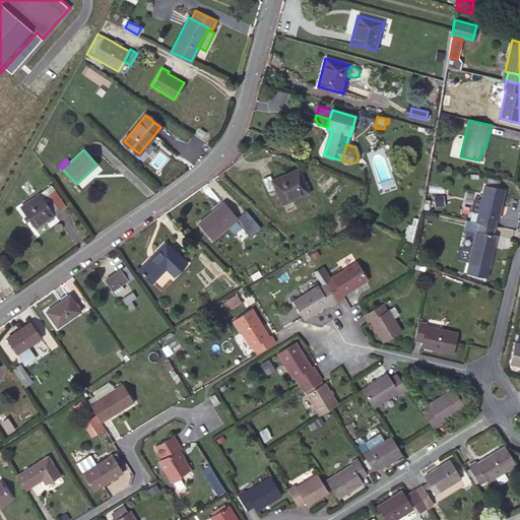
[(269,176),(263,178),(268,191),(274,188),(282,204),(309,193),(299,169),(271,181),(269,176)]
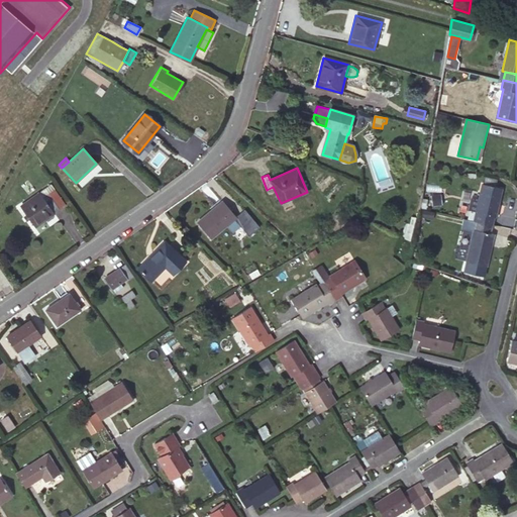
[(52,184),(39,192),(43,197),(55,189),(52,184)]
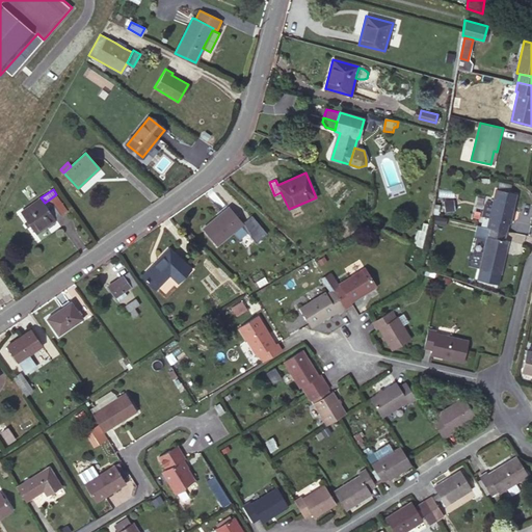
[(497,189),(489,218),(509,223),(512,211),(513,211),(517,194),(497,189)]
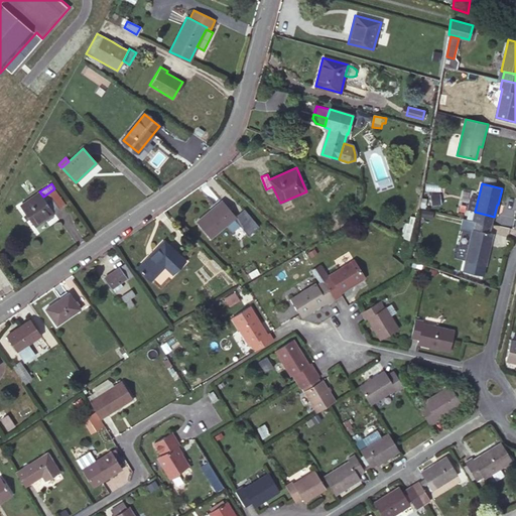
[(43,197),(39,191),(20,205),(34,226),(66,205),(54,188),(43,197)]
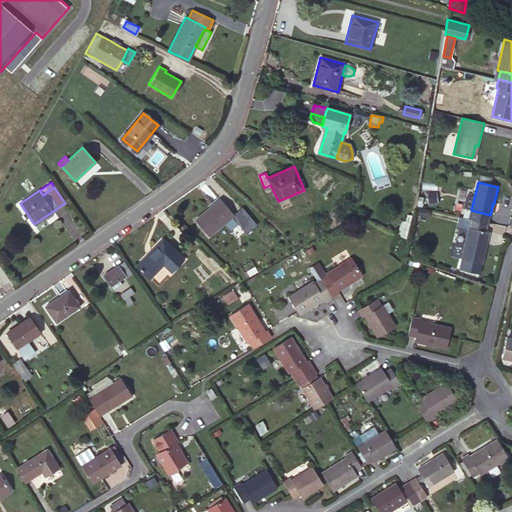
[(220,199),(195,221),(208,236),(224,223),(231,230),(238,224),(246,234),(256,225),(242,208),(234,215),(220,199)]
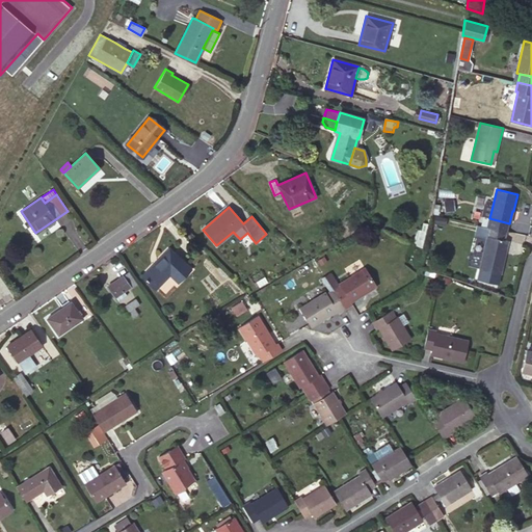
[(489,218),(487,228),(506,232),(507,232),(509,223),(489,218)]
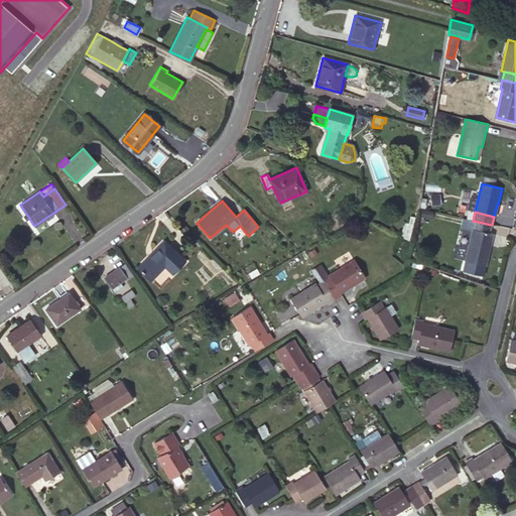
[(473,221),(470,220),(468,228),(473,229),(490,233),(491,225),(473,221)]
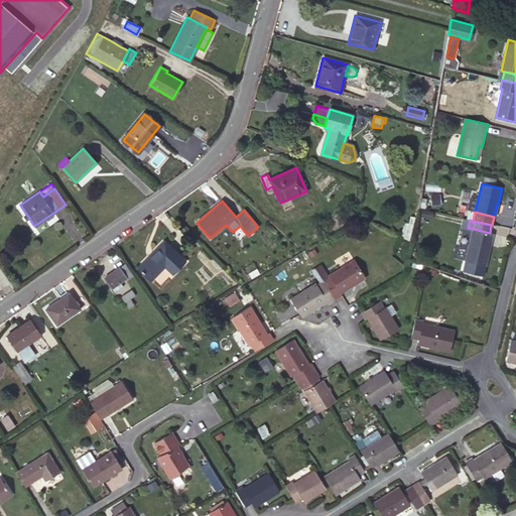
[(404,238),(411,242),(414,226),(409,224),(404,238)]
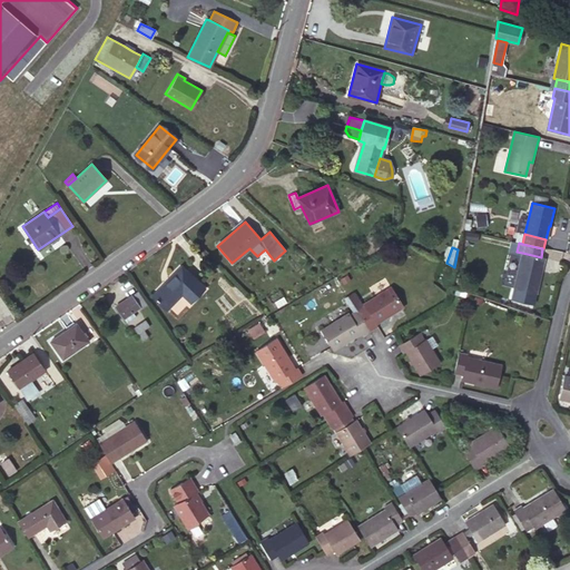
[(541,257),(522,253),(514,288),(536,294),(541,272),(540,271),(543,257),(541,257)]
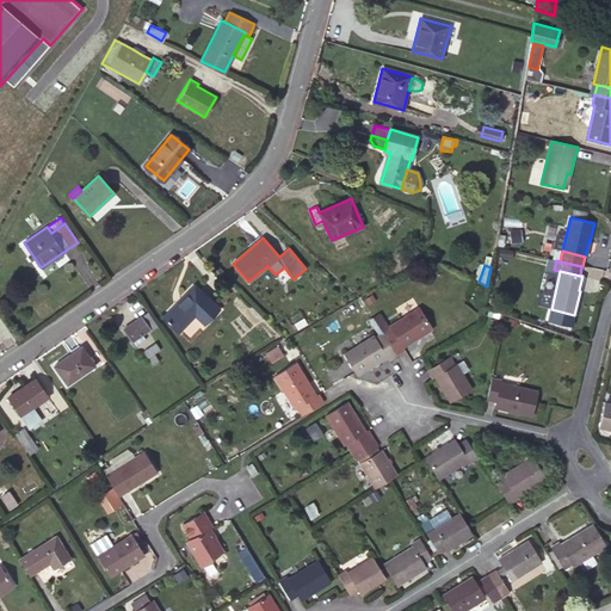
[(176,304),(162,318),(178,333),(195,315),(204,325),(218,309),(193,285),(186,294),(187,295),(177,306),(176,304)]
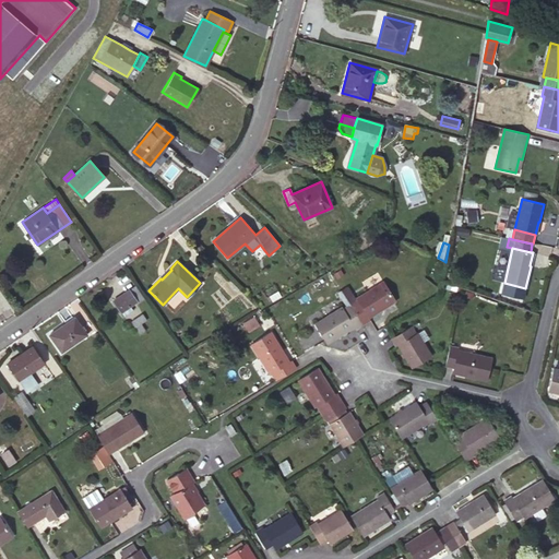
[(349,305),(363,324),(369,320),(368,318),(395,301),(383,282),(356,298),(357,300),(349,305)]
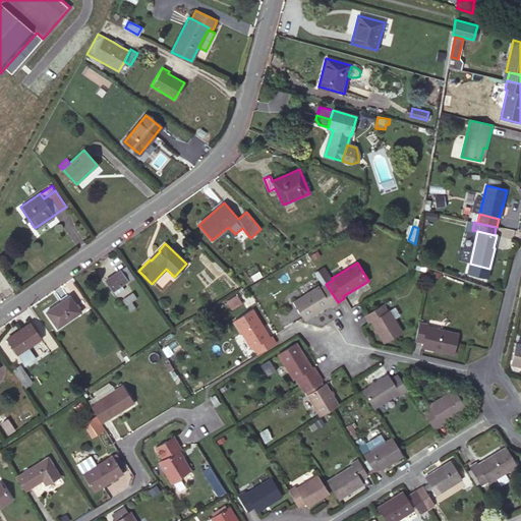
[(120,271),(127,281),(129,283),(134,279),(125,267),(120,271)]
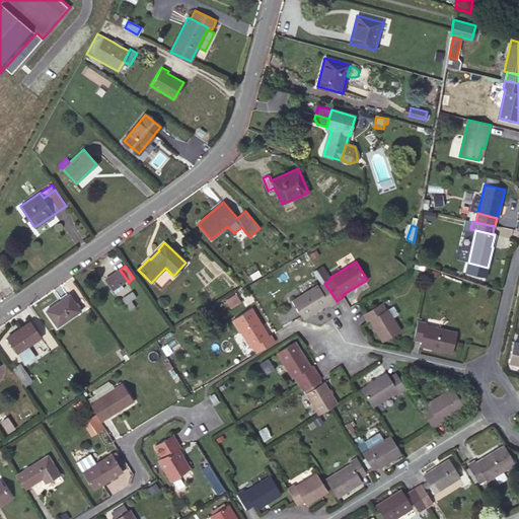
[(121,284),(127,280),(120,270),(104,280),(113,290),(121,284)]
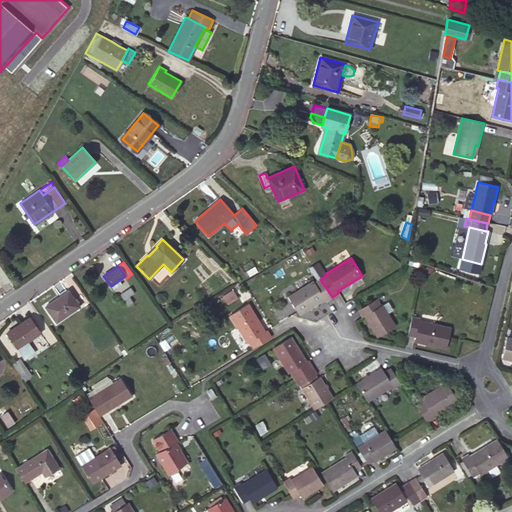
[(325,302),(332,297),(320,279),(314,283),(313,282),(288,297),(299,315),(324,300),(325,302)]
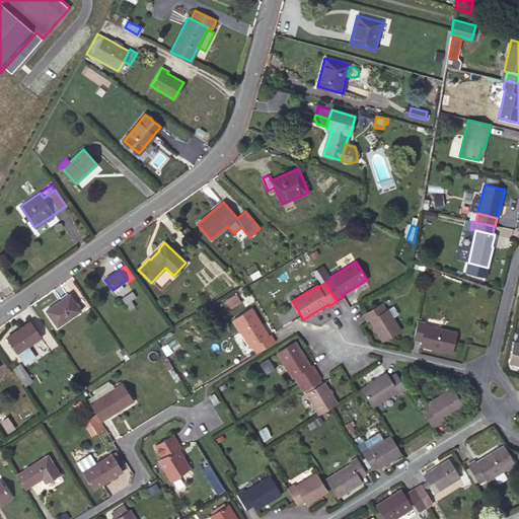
[(124,289),(121,284),(113,290),(116,295),(124,289)]
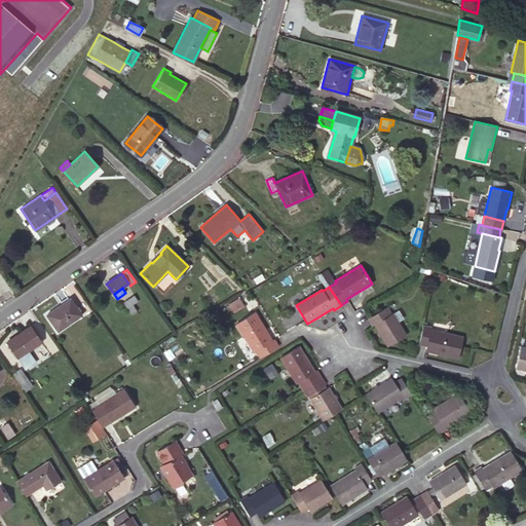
[(135,296),(124,303),(127,308),(139,301),(135,296)]
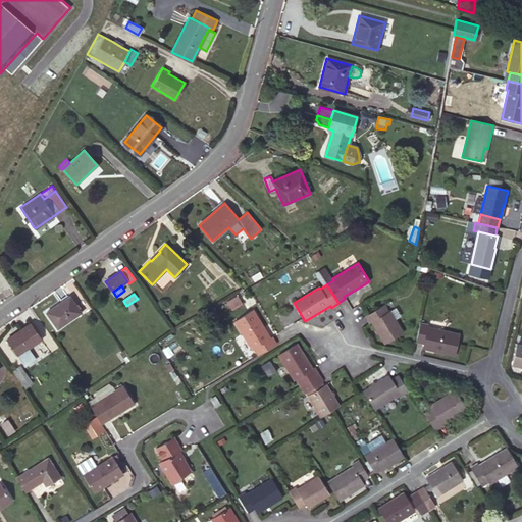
[(238,295),(226,302),(231,310),(243,304),(238,295)]
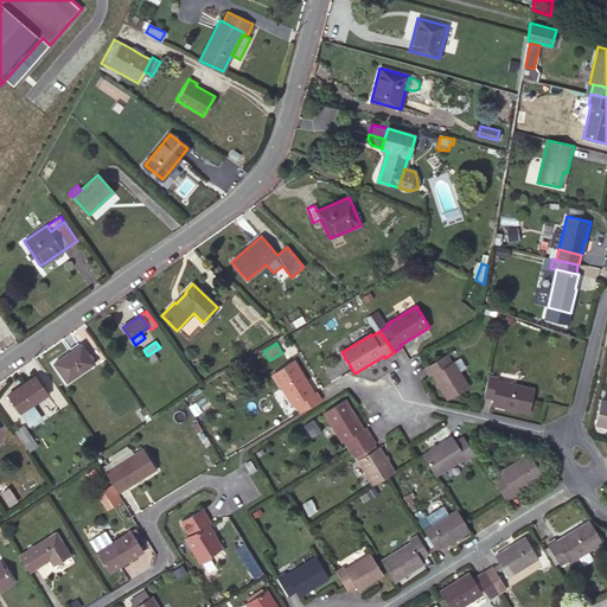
[(81,345),(53,363),(66,383),(94,364),(81,345)]
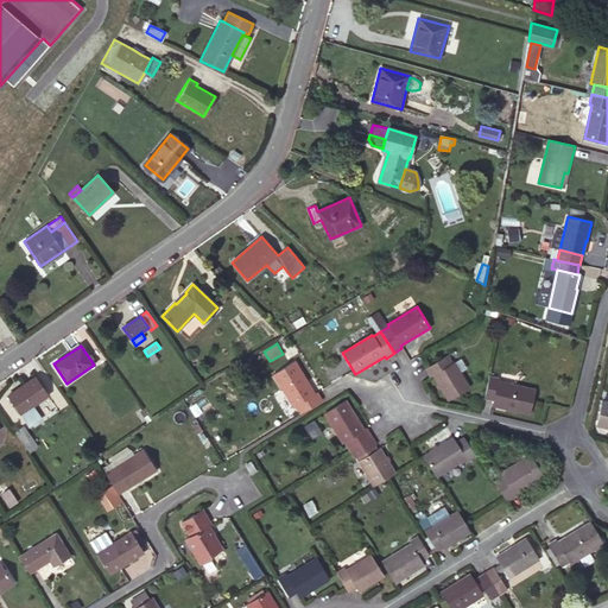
[(159,360),(154,354),(149,359),(153,365),(159,360)]
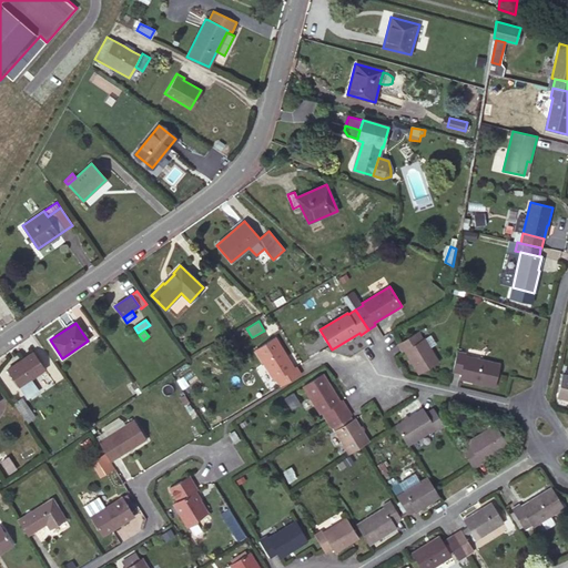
[(418,332),(397,344),(402,352),(404,352),(418,374),(438,362),(424,338),(423,340),(418,332)]
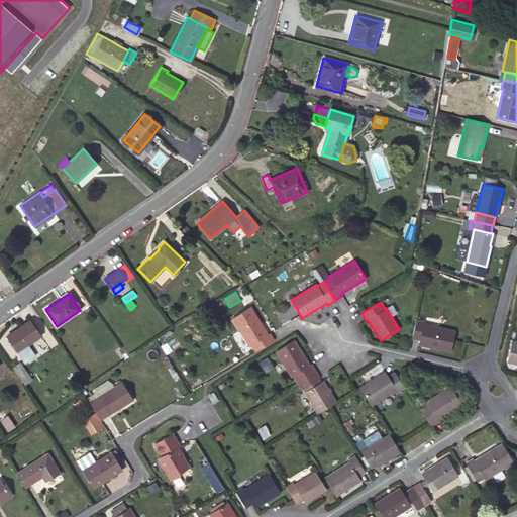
[(274,340),(270,333),(268,335),(250,308),(232,319),(249,346),(250,346),(254,352),(274,340)]
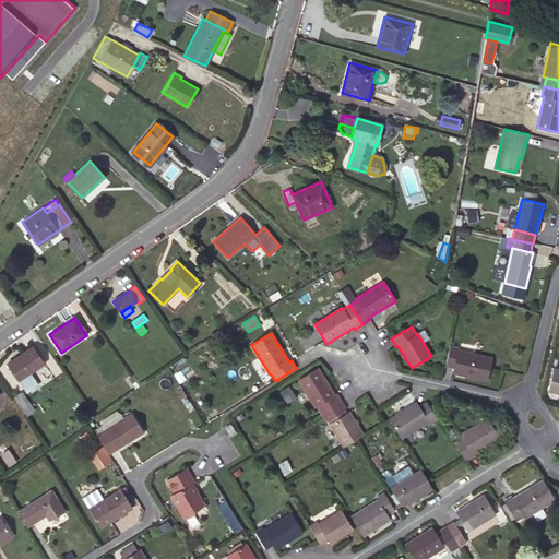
[(32,346),(7,364),(19,380),(30,373),(44,364),(32,346)]
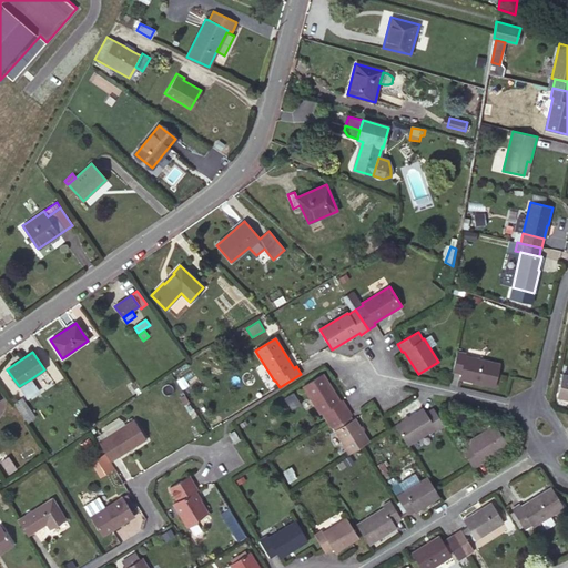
[(465,354),(456,352),(452,373),(460,374),(459,378),(494,386),(499,364),(464,356),(465,354)]
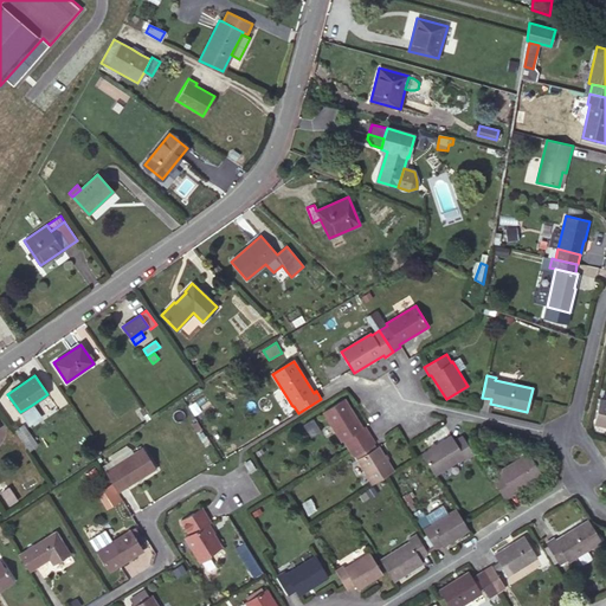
[(371,436),(365,426),(362,427),(345,399),(323,412),(341,442),(343,440),(348,449),(371,436)]
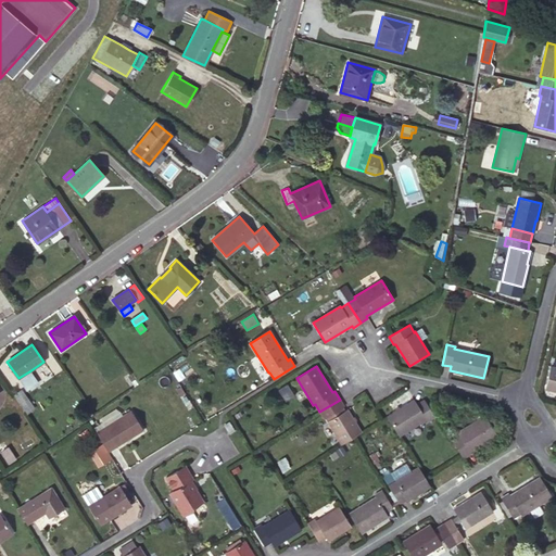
[(555,367),(552,366),(546,389),(555,391),(555,367)]
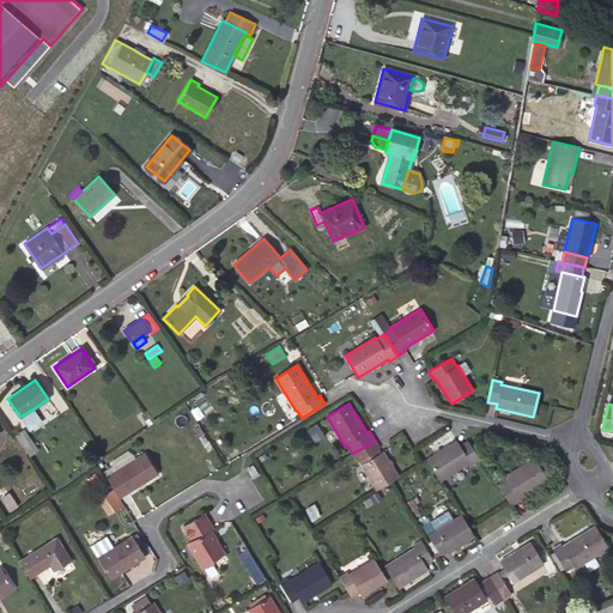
[(32,410),(20,417),(26,425),(37,417),(32,410)]
